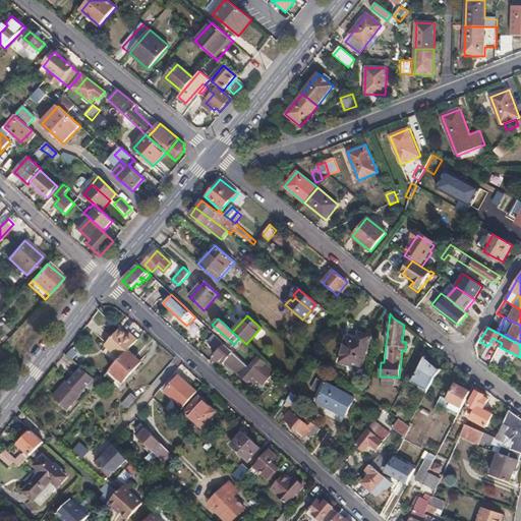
[(127,336),(120,330),(106,345),(120,358),(127,351),(137,340),(130,334),(127,336)]
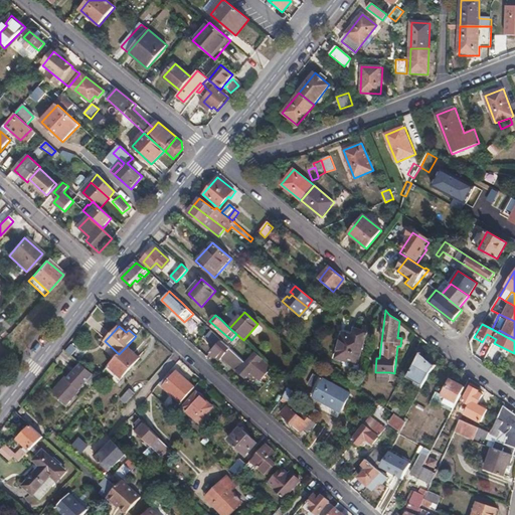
[(343,332),(336,357),(356,364),(366,333),(354,329),(352,335),(343,332)]
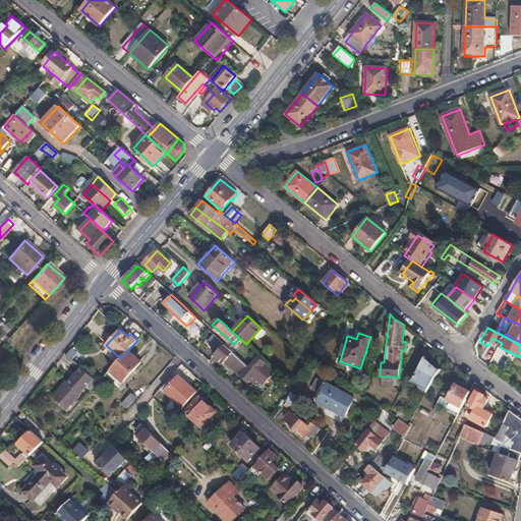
[(213,334),(207,341),(218,351),(224,344),(213,334)]
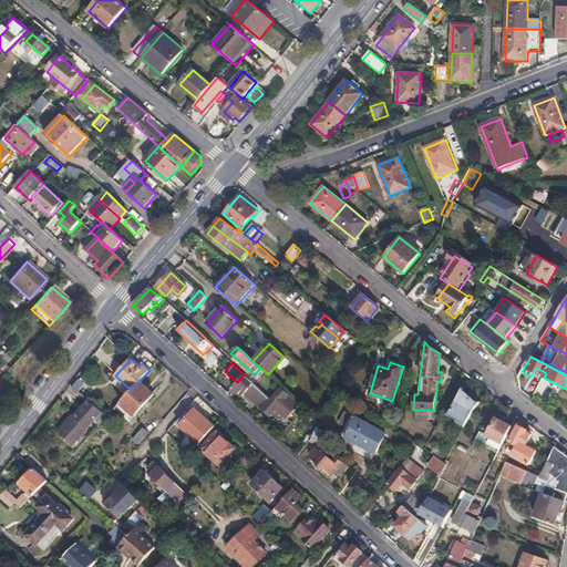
[(237,382),(227,393),(230,397),(236,391),(243,398),(246,393),(268,414),(278,404),(287,393),(278,384),(268,397),(244,374),(237,382)]
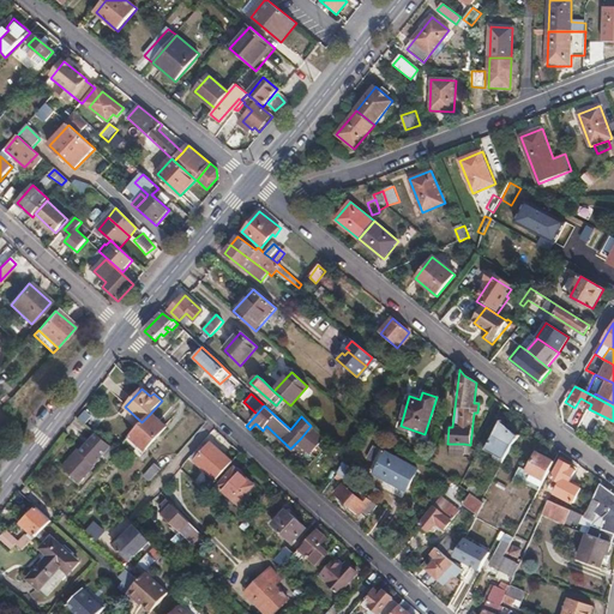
[(142,422),(130,437),(145,451),(167,428),(150,414),(142,422)]
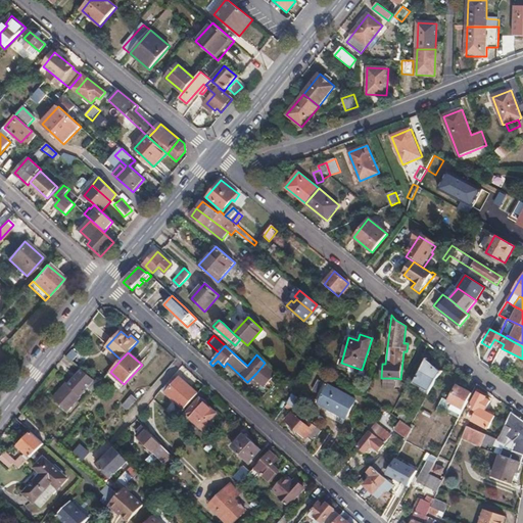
[(505,354),(495,355),(495,367),(506,367),(505,354)]
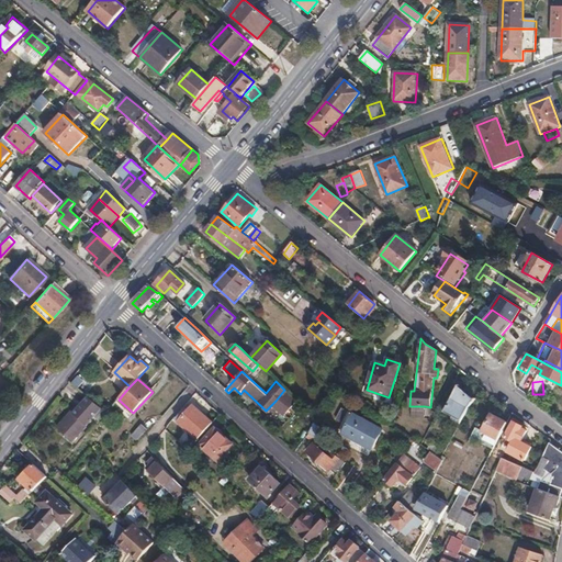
[(469,408),(474,402),(464,397),(462,400),(454,395),(445,413),(461,422),(469,408)]
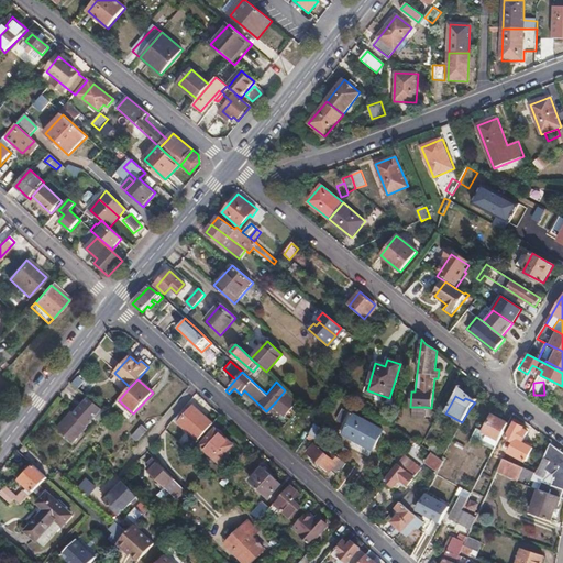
[(107,414),(89,398),(59,430),(72,441),(94,417),(99,422),(107,414)]
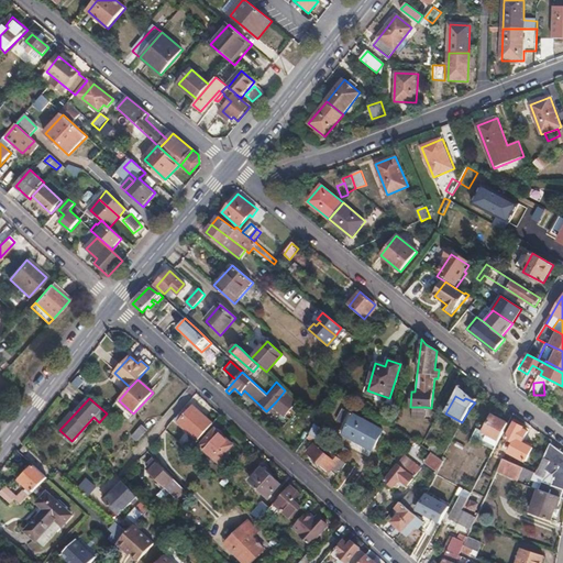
[(180,423),(199,440),(213,423),(195,407),(188,415),(180,423)]
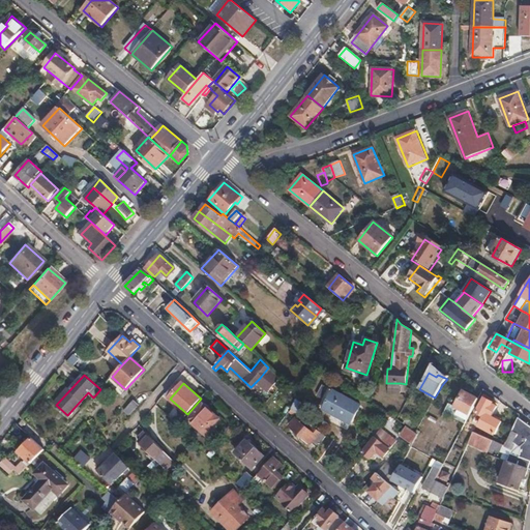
[(401,383),(388,383),(388,394),(400,395),(401,383)]
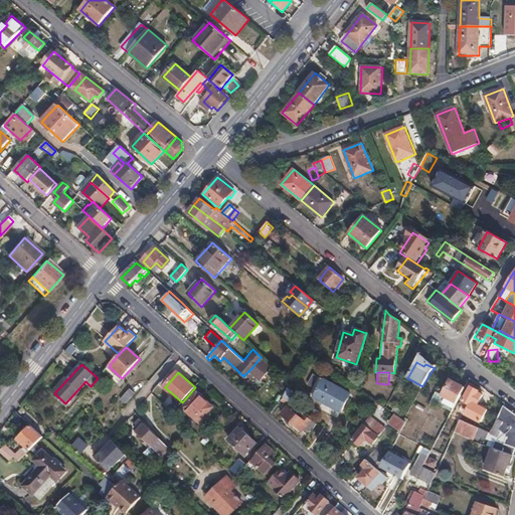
[(162,384),(165,387),(172,379),(170,377),(162,384)]
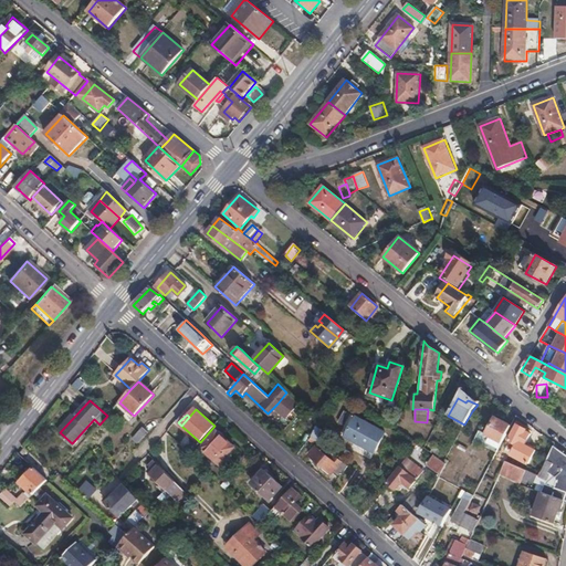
[(357,418),(347,438),(374,453),(385,433),(357,418)]
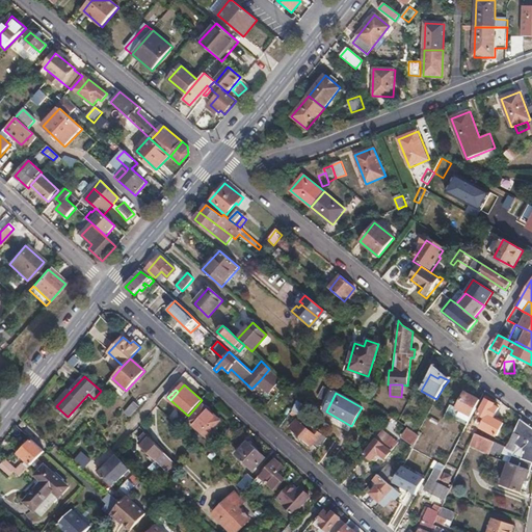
[(450,405),(446,415),(467,426),(481,400),(467,393),(457,408),(450,405)]
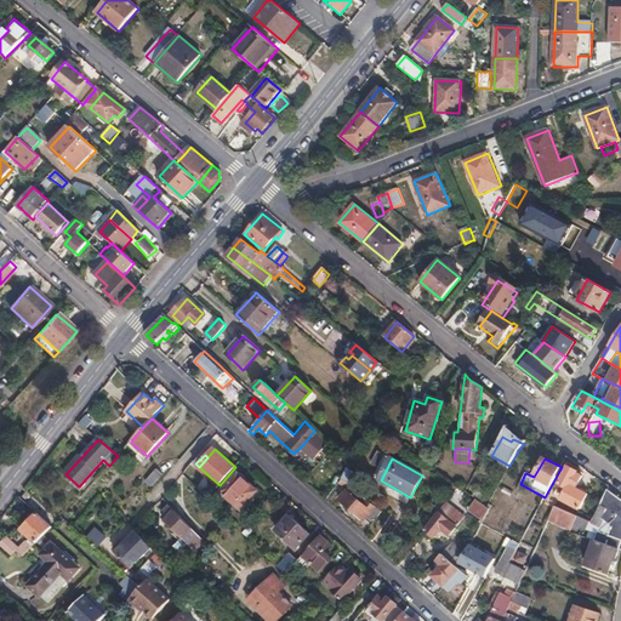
[(569,466),(559,484),(568,489),(563,500),(581,510),(588,495),(577,489),(584,478),(579,474),(580,472),(569,466)]
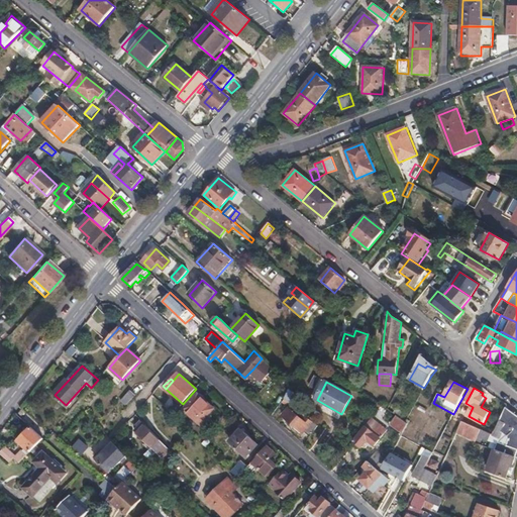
[(129,391),(120,401),(126,406),(135,396),(129,391)]
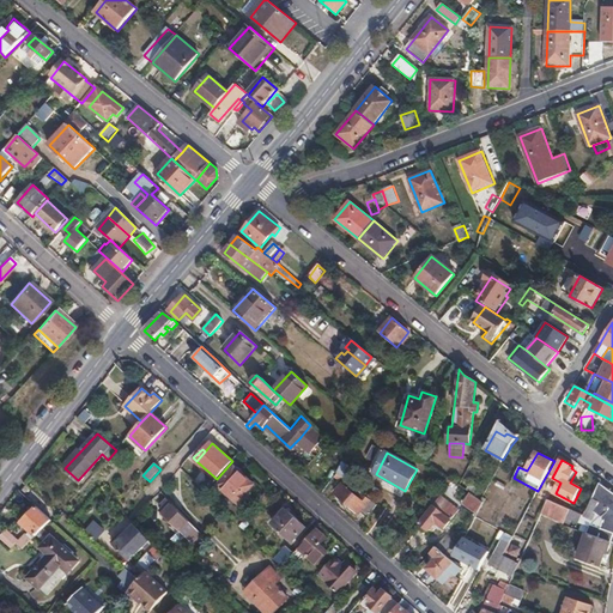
[(235,468),(219,486),(242,508),(250,499),(246,495),(254,485),(235,468)]
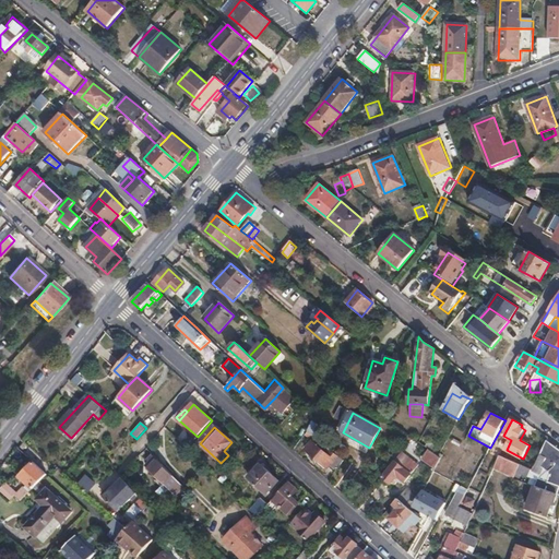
[(330,466),(336,473),(344,461),(332,450),(329,453),(320,447),(313,441),(306,450),(328,468),(330,466)]
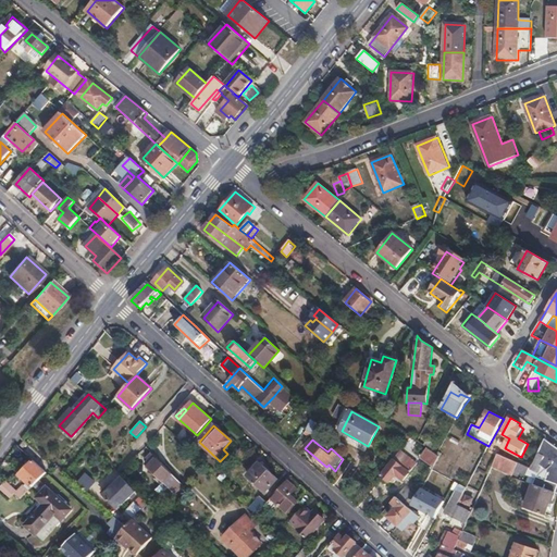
[(555,493),(556,493),(556,447),(545,440),(532,469),(527,483),(533,485),(555,493)]
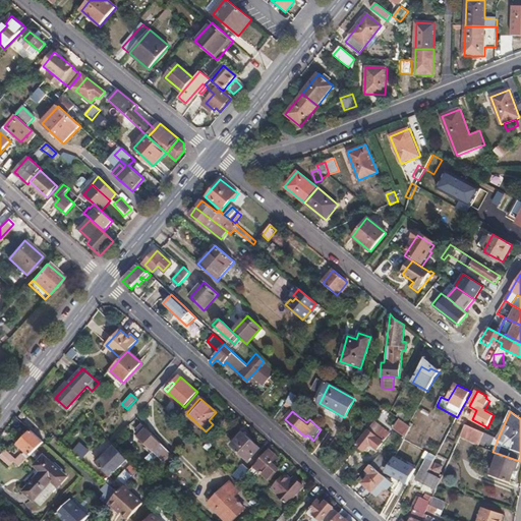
[(409,425),(401,420),(395,428),(406,437),(411,427),(409,425)]
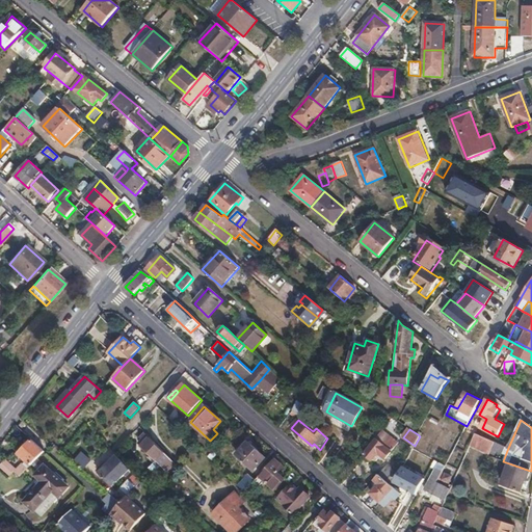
[(31,440),(45,452),(50,446),(33,430),(28,436),(31,440)]
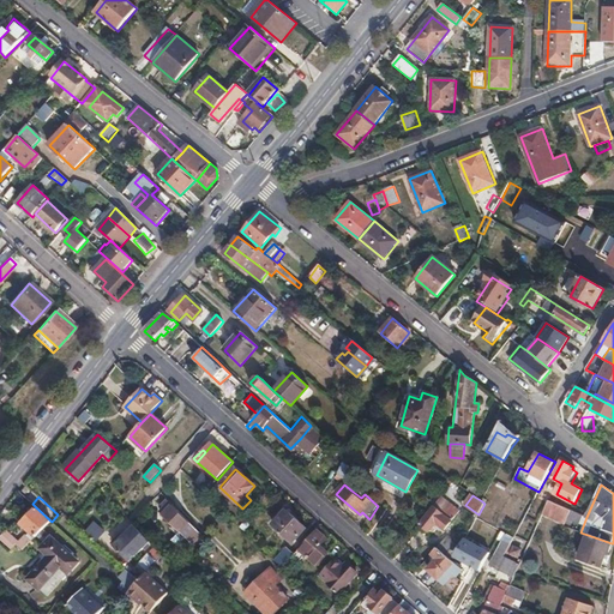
[(441,500),(421,525),(427,530),(429,528),(433,530),(439,525),(445,530),(458,513),(441,500)]
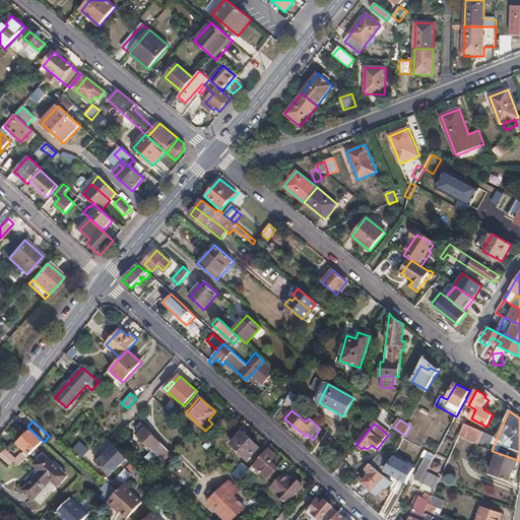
[(465,424),(460,435),(479,443),(484,433),(465,424)]
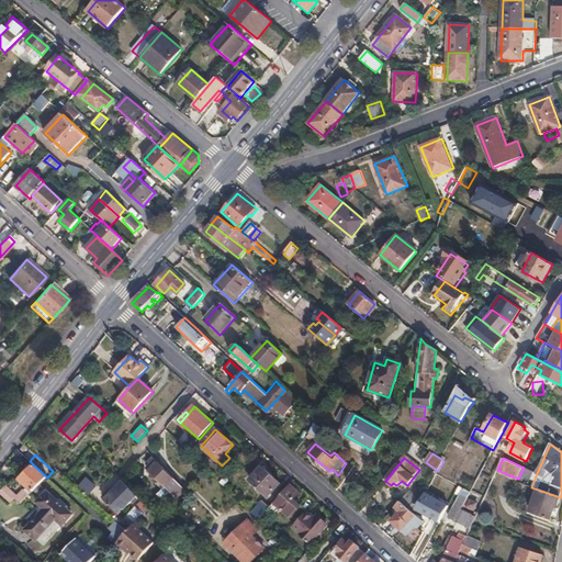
[(171,498),(182,487),(157,462),(148,471),(159,482),(157,484),(171,498)]
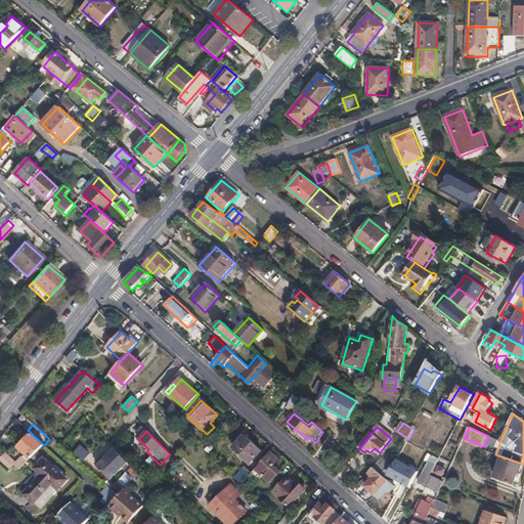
[(18,446),(31,457),(44,445),(31,433),(18,446)]
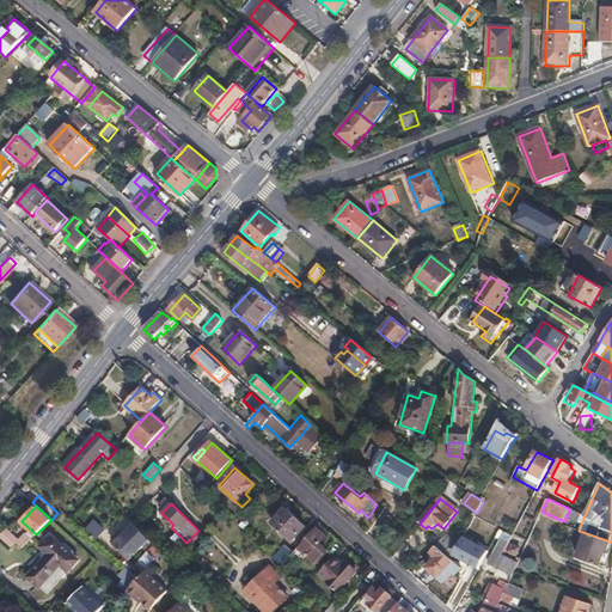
[(286,510),(274,524),(292,540),(304,527),(286,510)]
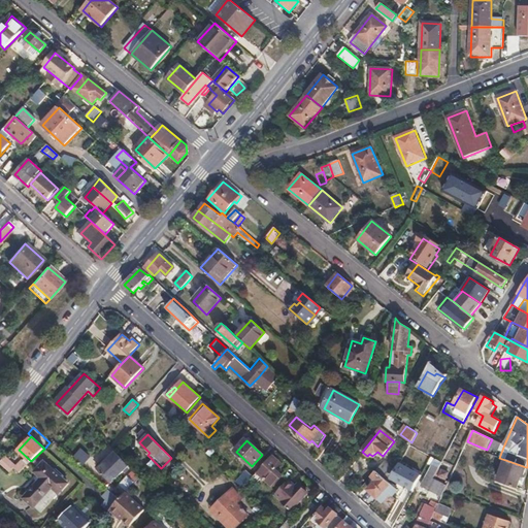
[(83,448),(73,457),(83,465),(91,456),(83,448)]
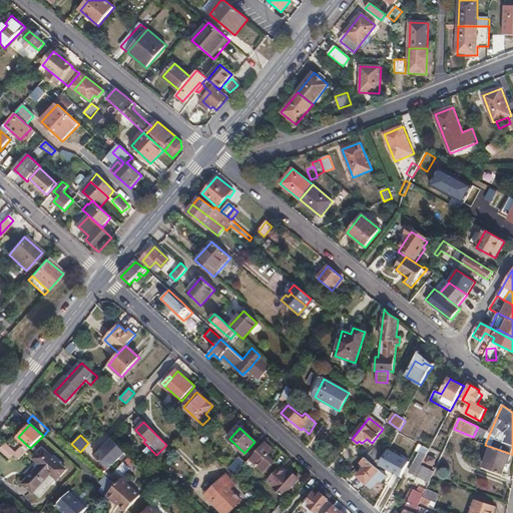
[(397,435),(390,447),(397,451),(403,439),(397,435)]
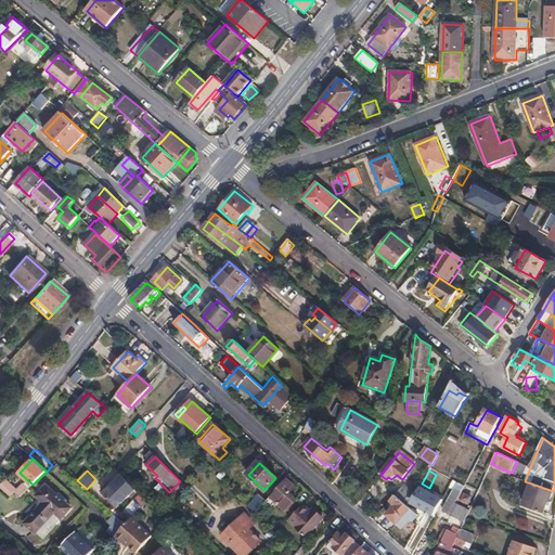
[(120,475),(101,494),(116,508),(134,490),(120,475)]
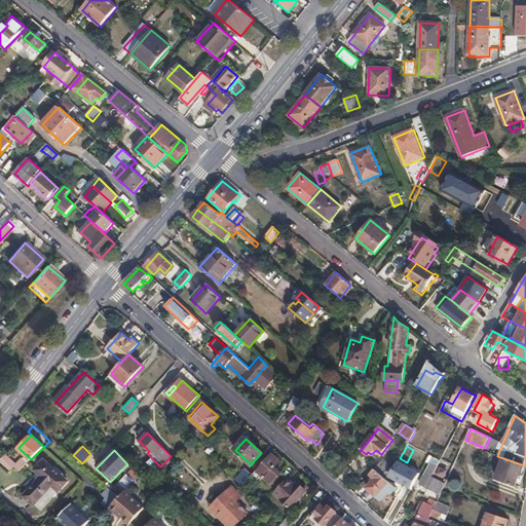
[(417,456),(426,462),(430,455),(420,450),(417,456)]
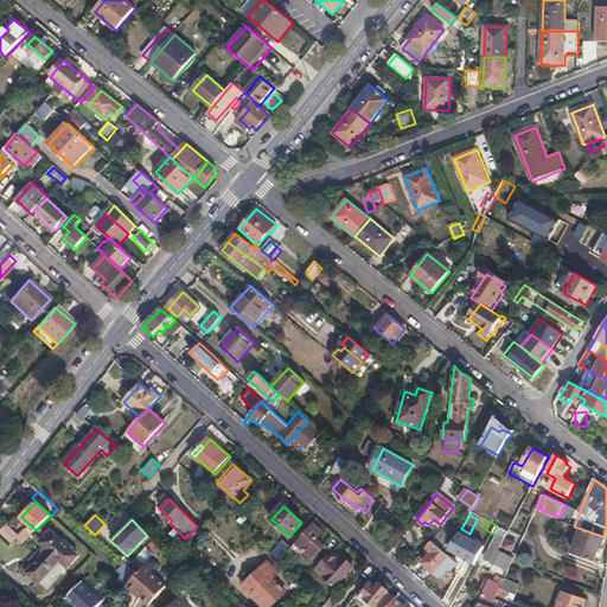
[(0,532),(0,535),(14,543),(19,531),(5,524),(0,532)]
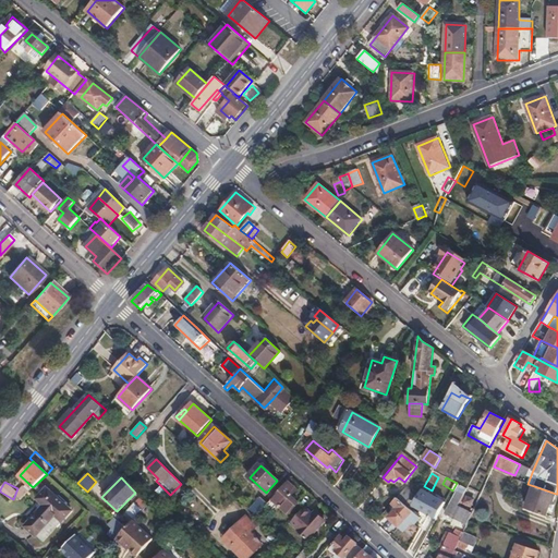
[(267,505),(266,506),(270,510),(276,505),(288,516),(298,504),(290,496),(295,490),(288,483),(267,505)]
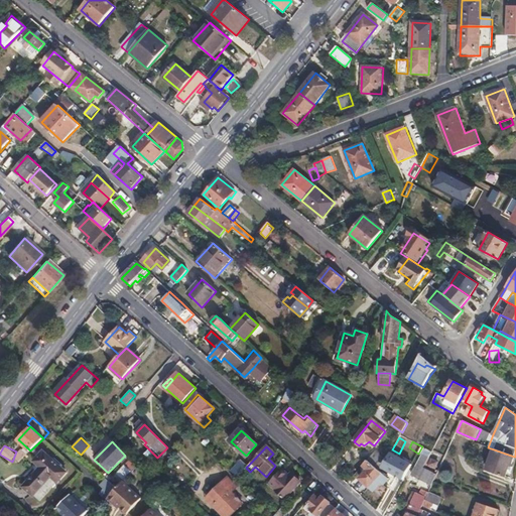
[(422,446),(418,454),(422,456),(412,475),(431,486),(433,482),(437,475),(424,468),(431,452),(422,446)]
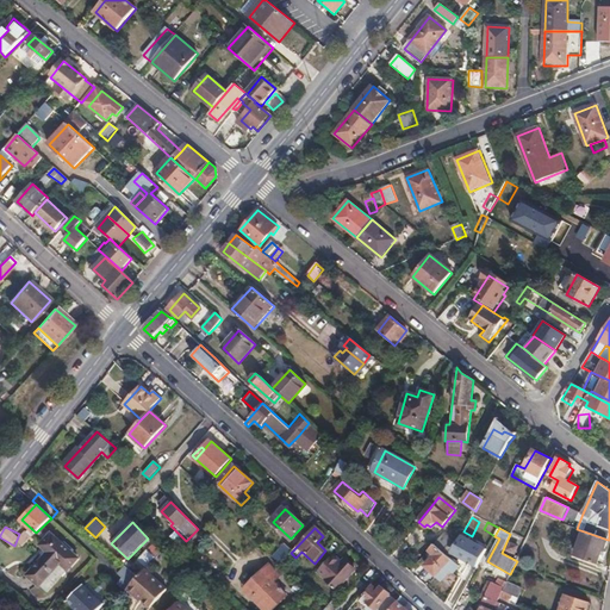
[(604,552),(608,540),(584,531),(576,555),(597,564),(602,551),(604,552)]
